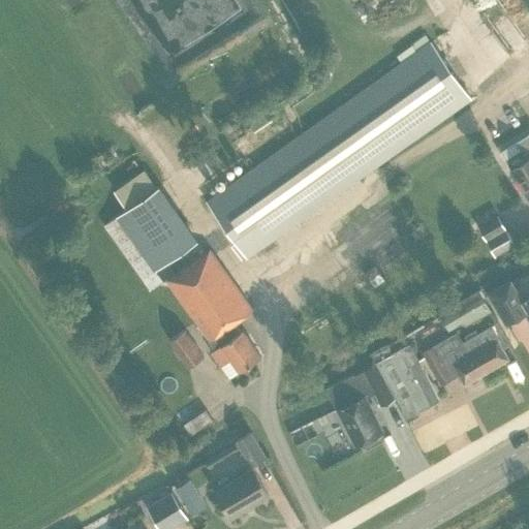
[(149,0),(174,49),(257,6),(254,0),(149,0)]
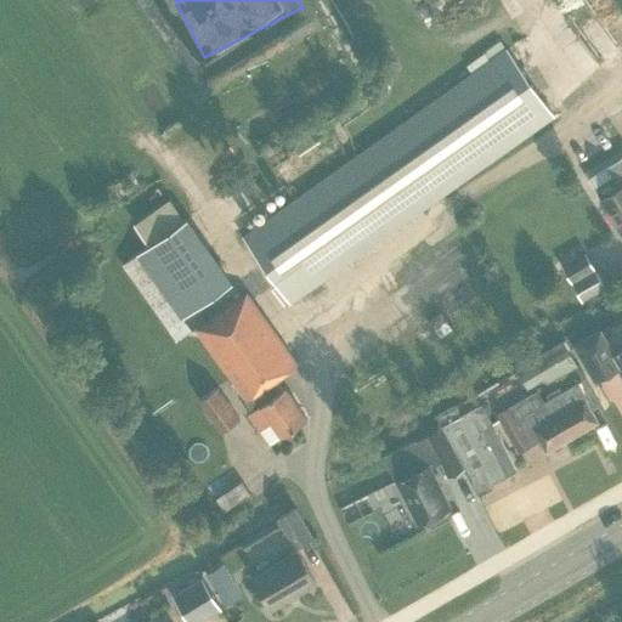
[(612,43),(621,35),(621,18),(606,0),(598,0),(587,10),(612,43)]
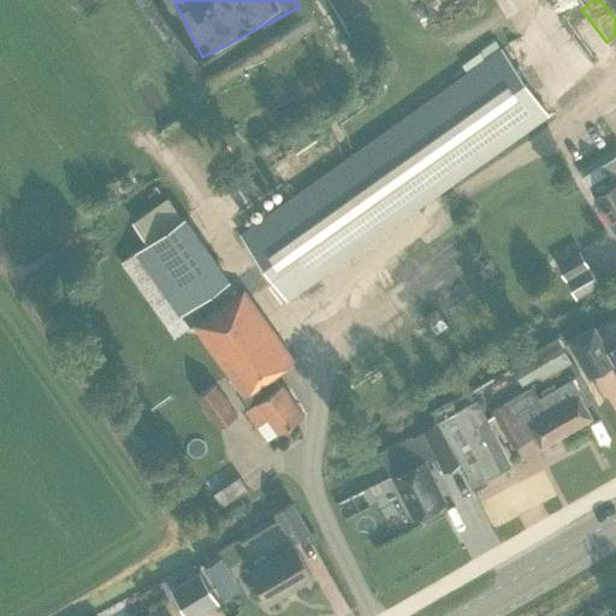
[(271,286),(280,300),(546,112),(503,51),(241,236),(274,283),(271,286)]
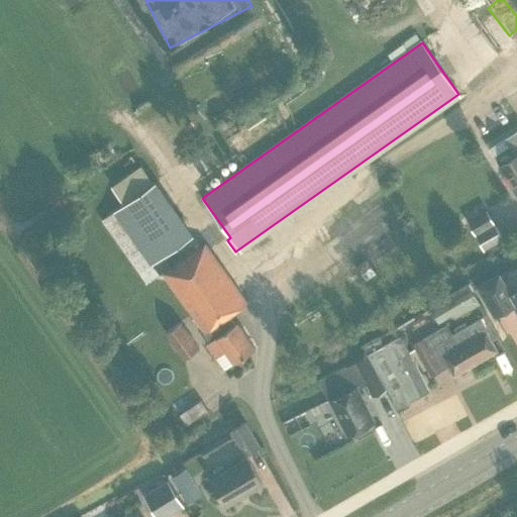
[(516,193),(516,129),(504,138),(514,156),(499,166),(516,193)]
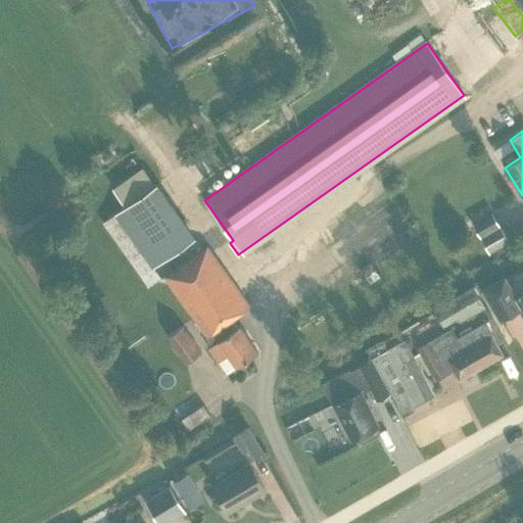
[(156,184),(155,185),(144,169),(113,189),(125,206),(102,222),(148,287),(169,272),(161,260),(194,238),(156,184)]
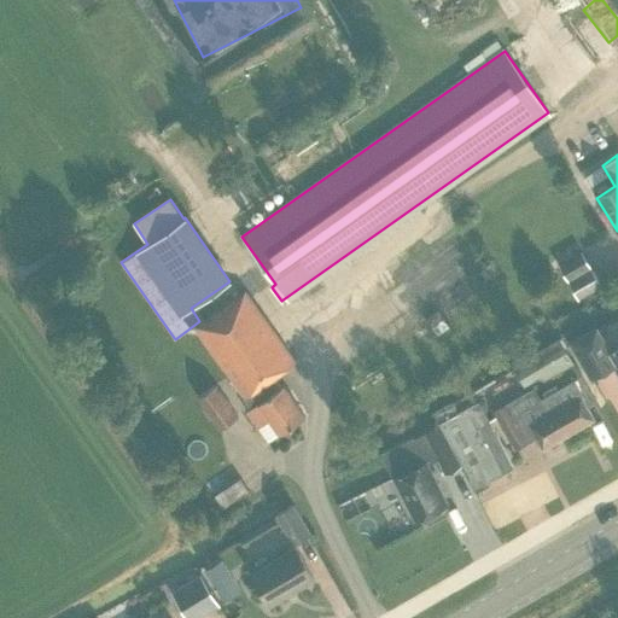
[(471,255),(478,284),(497,279),(491,250),(471,255)]
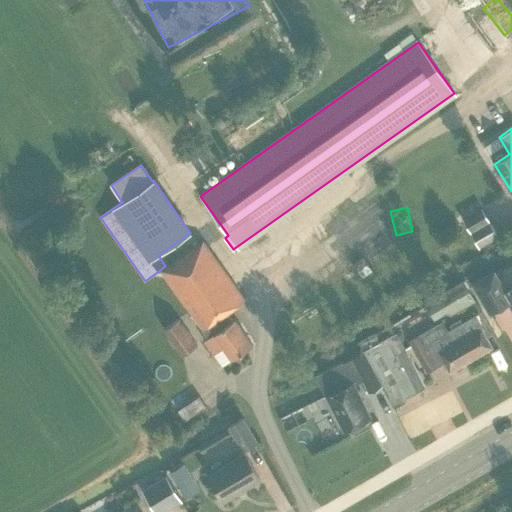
[(498,237),(482,207),(462,219),(478,248),(498,237)]
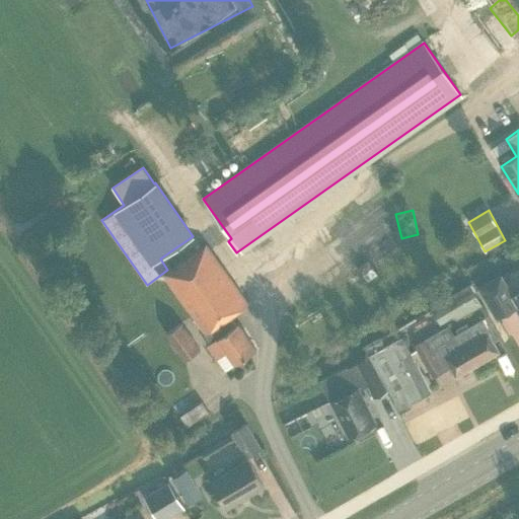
[(362,249),(376,235),(365,224),(351,239),(362,249)]
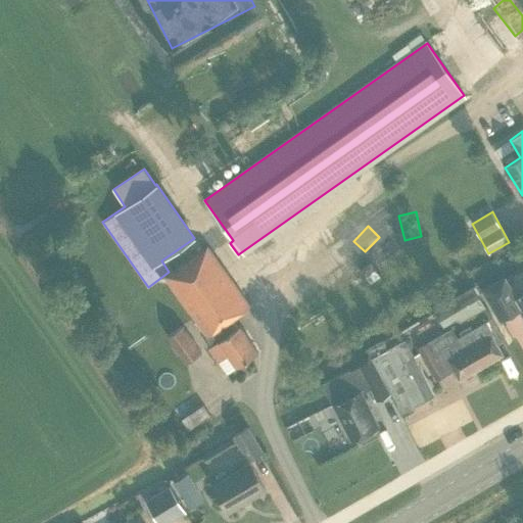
[(215,343),(208,347),(219,361),(228,354),(237,367),(257,351),(239,326),(237,327),(231,318),(248,304),(207,246),(164,276),(206,336),(208,335),(215,343)]
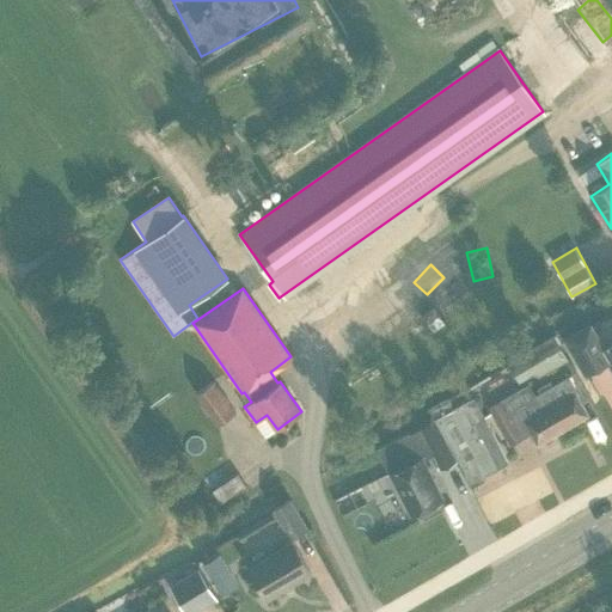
[(609,360),(611,366),(611,343),(603,350),(589,326),(565,340),(586,373),(609,360)]
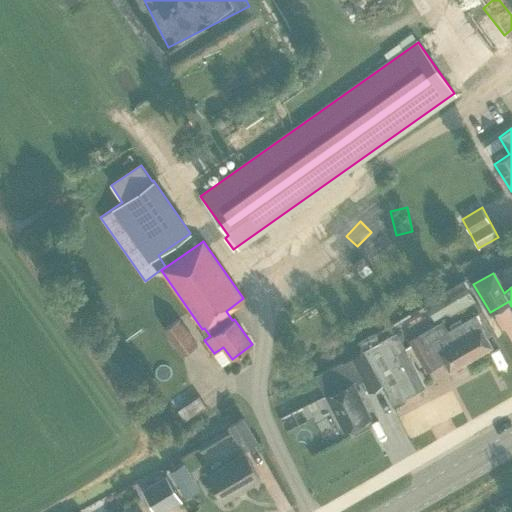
[(476,301),(463,279),(424,301),(434,319),(447,312),(450,316),(476,301)]
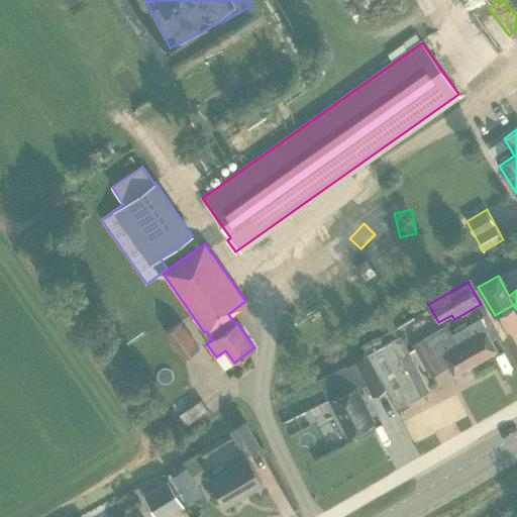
[(447,325),(414,344),(429,372),(446,362),(453,375),(497,350),(486,329),(483,331),(477,320),(452,334),(447,325)]
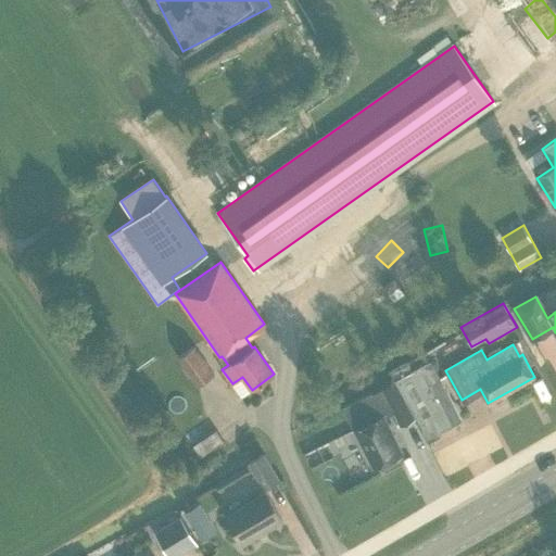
[(193,346),(178,357),(199,386),(214,375),(193,346)]
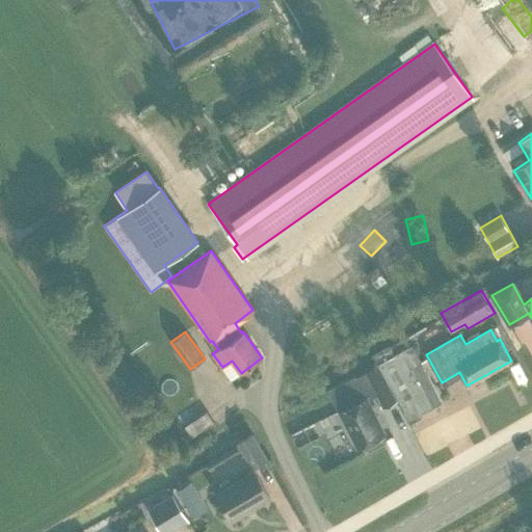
[(390,345),(374,353),(379,364),(377,364),(396,400),(406,420),(443,401),(411,346),(396,354),(390,345)]
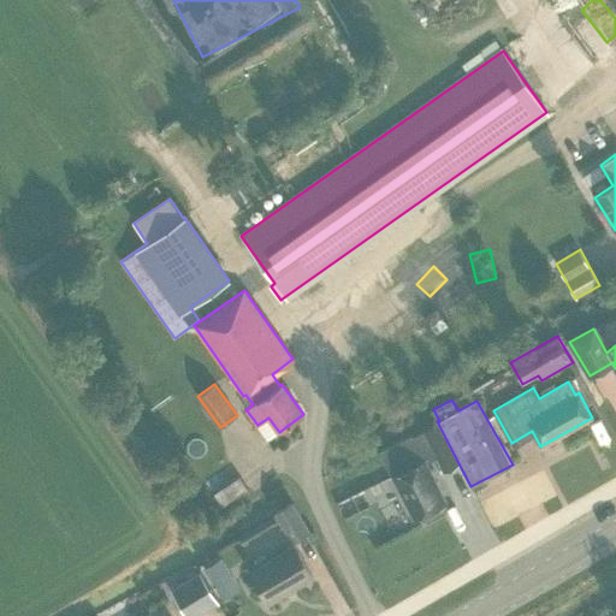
[(615,420),(603,427),(615,450),(615,420)]
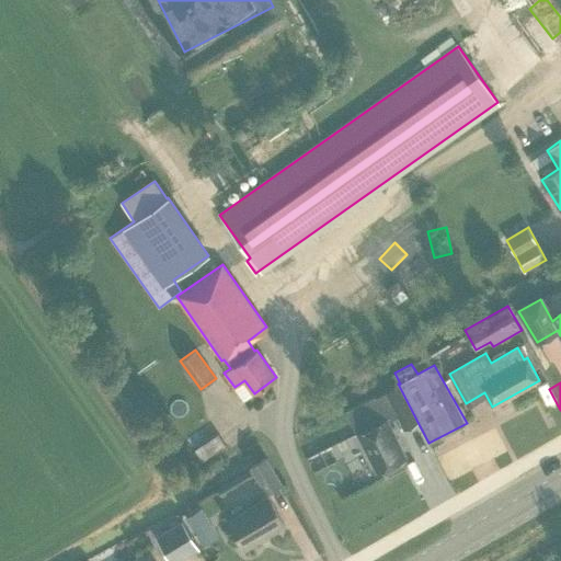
[(375,397),(346,411),(352,422),(358,434),(377,471),(409,456),(401,442),(389,416),(396,413),(404,430),(416,423),(418,422),(398,384),(397,385),(385,391),(386,393),(376,399),(375,397)]
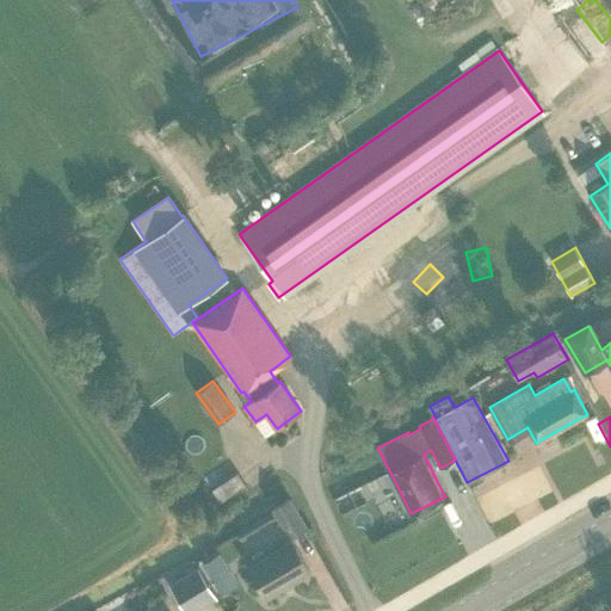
[(246,483),(238,473),(213,488),(221,500),(246,483)]
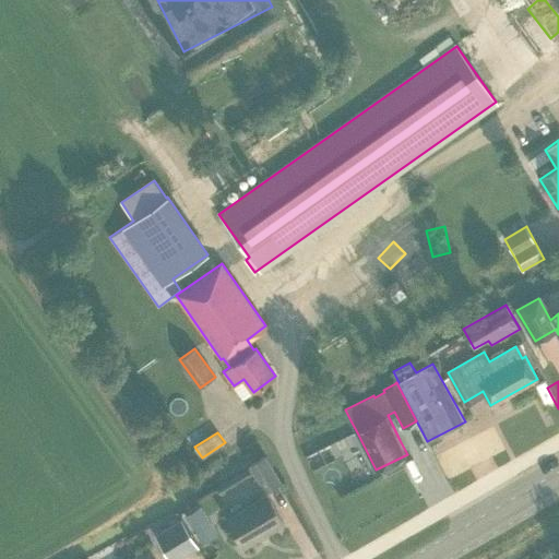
[(265,490),(280,483),(281,482),(264,455),(250,465),(265,490)]
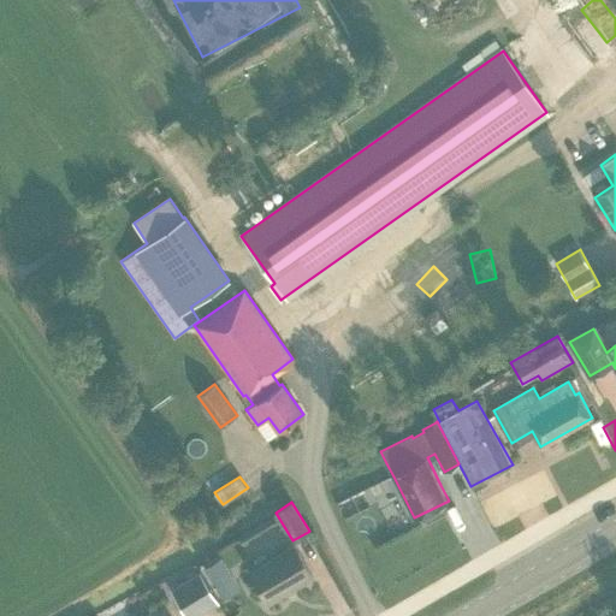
[(252,570),(270,603),(313,576),(295,545),(252,570)]
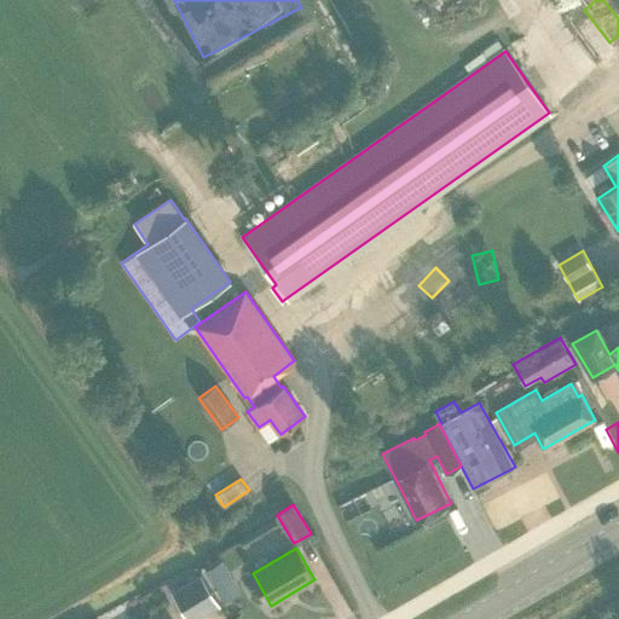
[(236,580),(223,559),(204,570),(218,591),(236,580)]
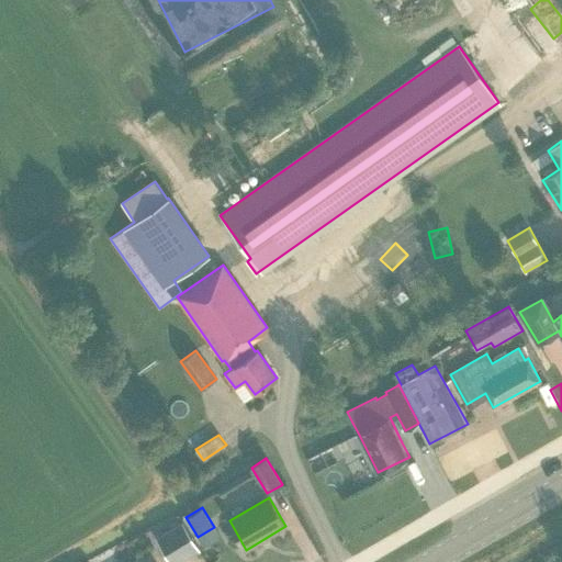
[(180,561),(199,551),(182,521),(156,537),(170,561),(180,561)]
